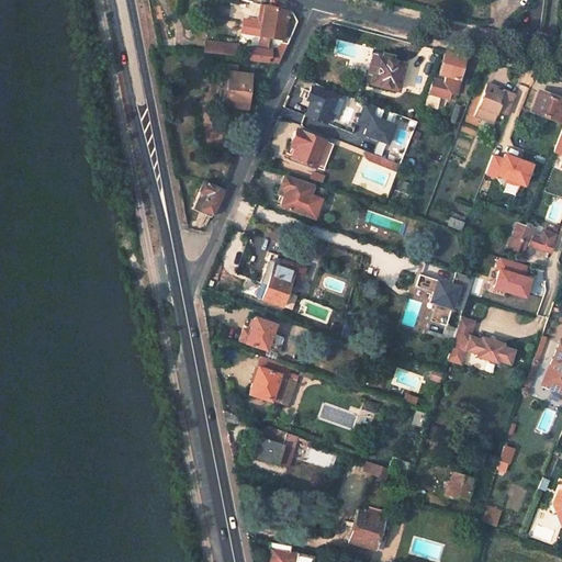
[(249,47),(248,60),(278,64),(287,44),(279,42),(285,10),(263,4),(260,30),(258,35),(270,37),(269,45),(271,47),(277,47),(273,49),(256,48),(249,47)]
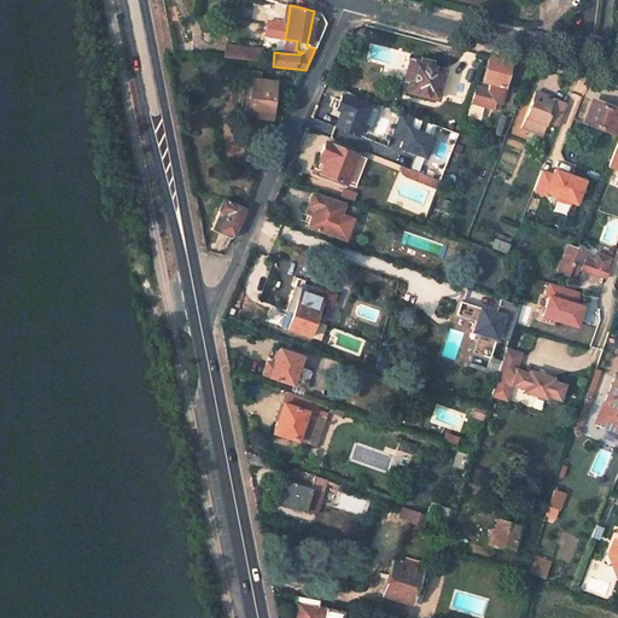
[(260,50),(225,44),(223,54),(257,59),(260,50)]
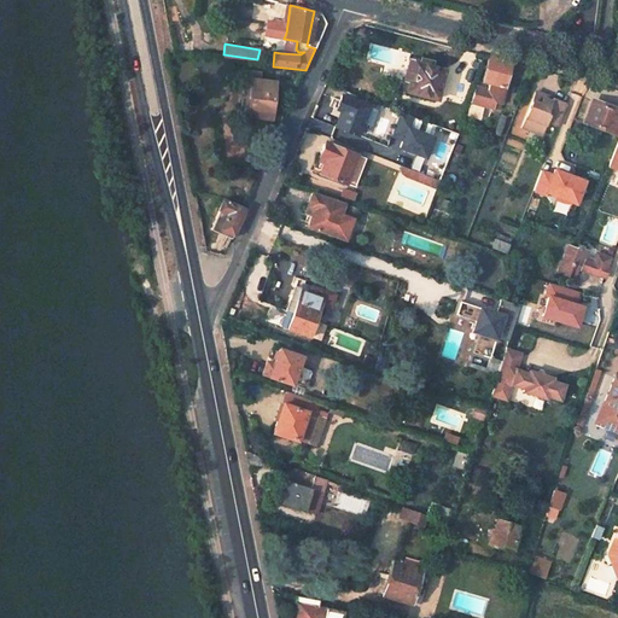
[(489,56),(482,82),(489,83),(488,91),(474,87),(471,97),(479,99),(478,103),(494,106),(495,100),(501,101),(503,87),(509,62),(489,56)]
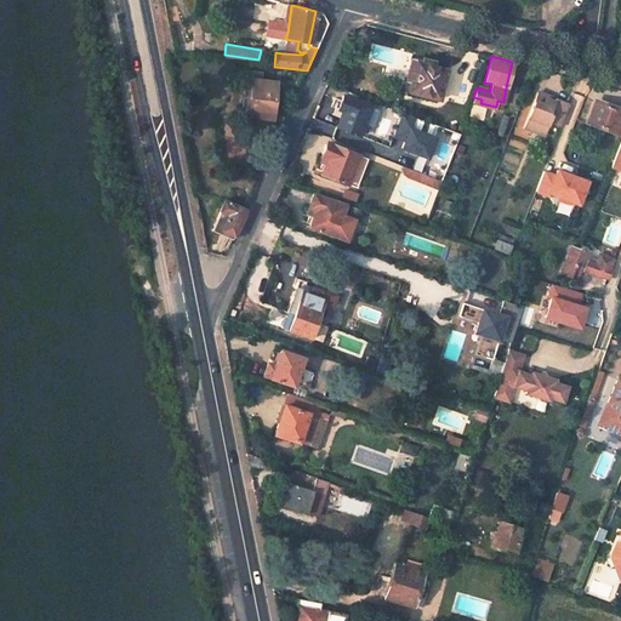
[(410,81),(408,91),(439,100),(446,69),(431,66),(432,62),(431,60),(425,58),(421,60),(421,63),(410,60),(405,80),(410,81)]
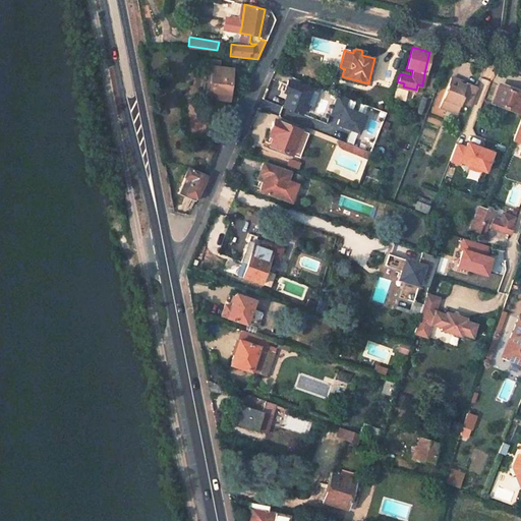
[(211,66),(208,97),(228,99),(231,68),(211,66)]
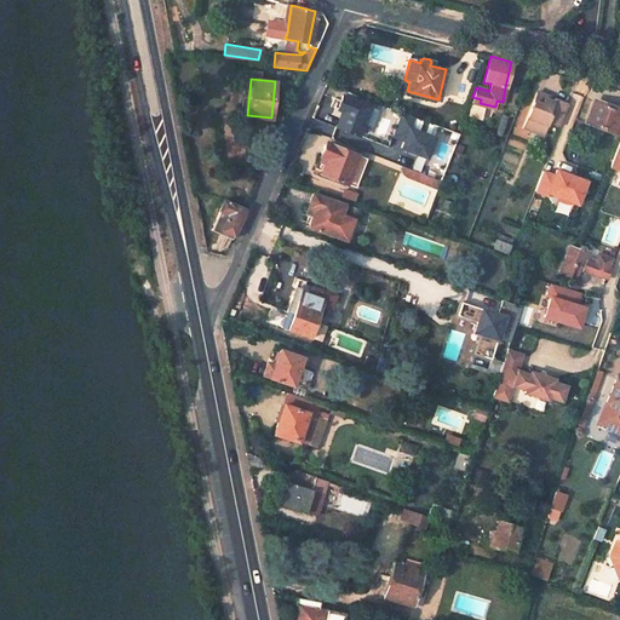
[(537,92),(522,128),(543,136),(549,122),(558,126),(568,103),(554,98),(552,101),(543,97),(544,95),(537,92)]
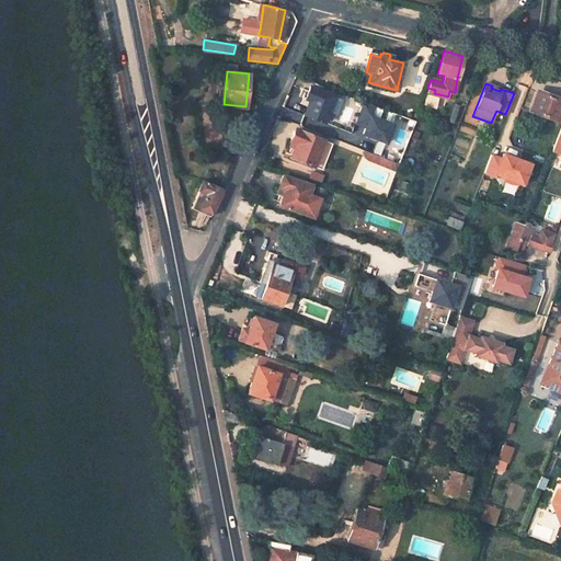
[(310,87),(306,98),(309,100),(307,106),(304,114),(324,122),(334,96),(310,87)]
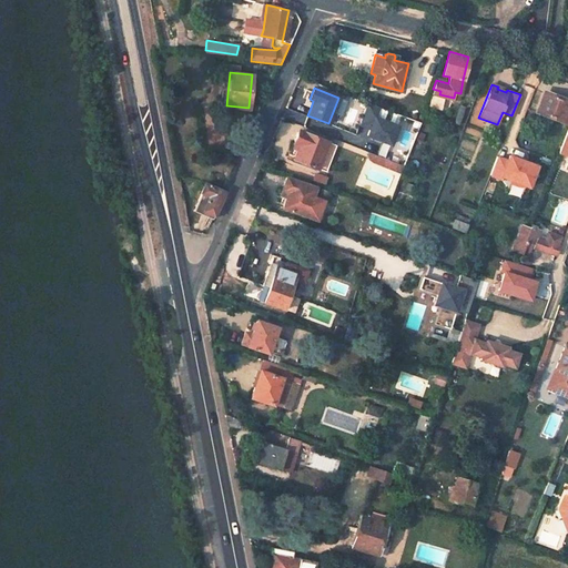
[(567,101),(544,92),(536,112),(567,123),(567,119),(567,101)]
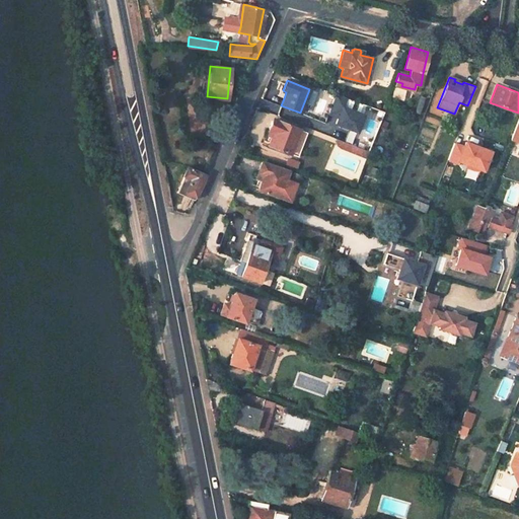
[(477,86),(471,101),(479,104),(486,89),(477,86)]
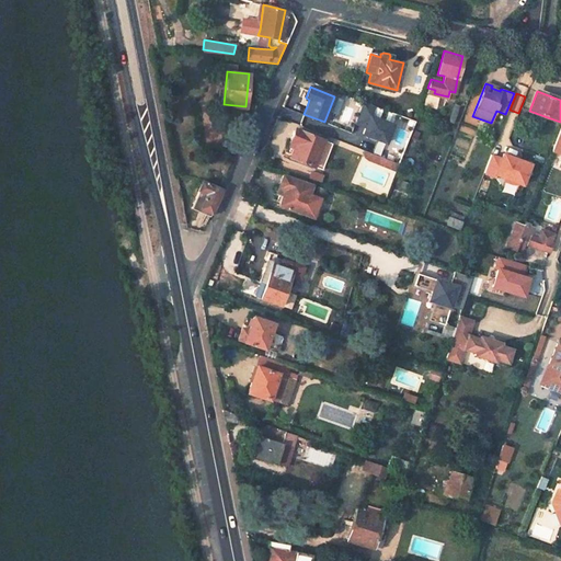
[(301,96),(298,103),(307,106),(309,100),(306,98),(301,96)]
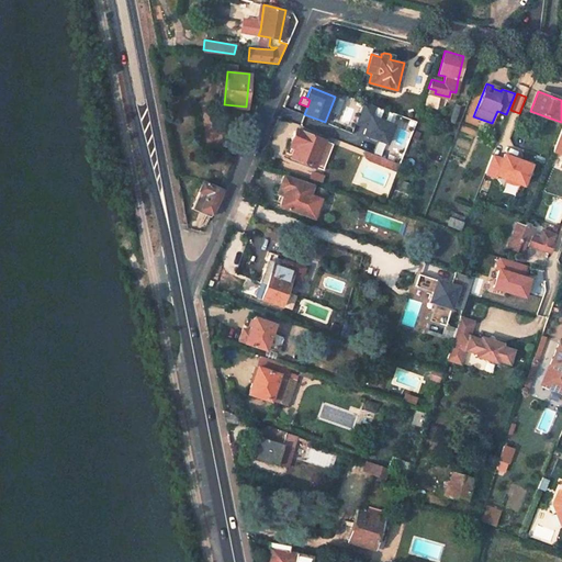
[(375,107),(363,102),(355,124),(364,128),(361,136),(388,146),(395,125),(371,115),(375,107)]
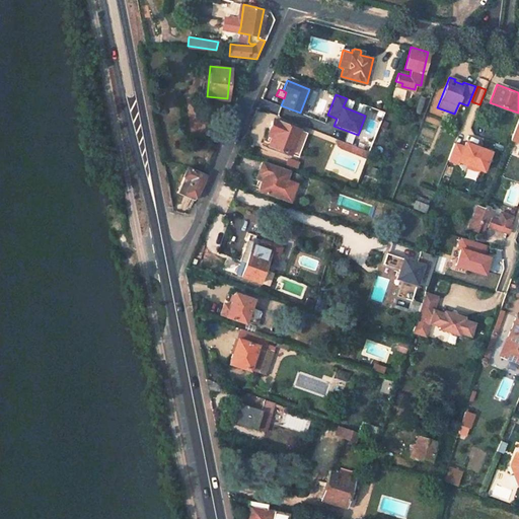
[(273,119),(269,130),(274,132),(269,145),(290,153),(299,129),(273,119)]
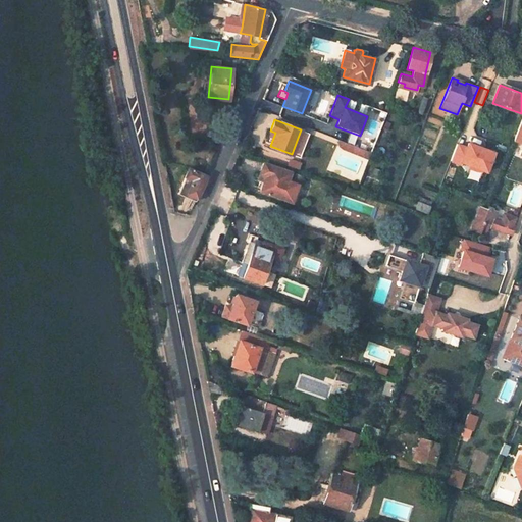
[(352,145),(336,140),(336,144),(336,146),(337,147),(350,151),(352,145)]
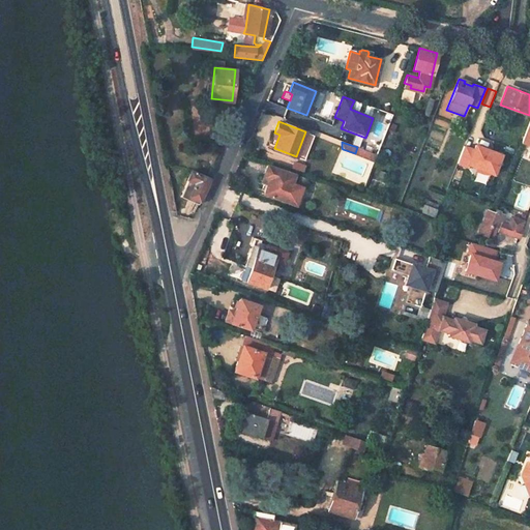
[(473,149),(464,146),(457,165),(468,169),(469,167),(495,177),(503,155),(475,145),(473,149)]
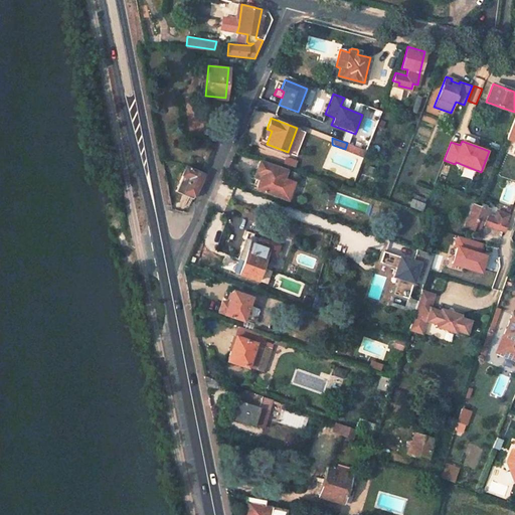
[(345,149),(363,156),(365,151),(347,143),(345,149)]
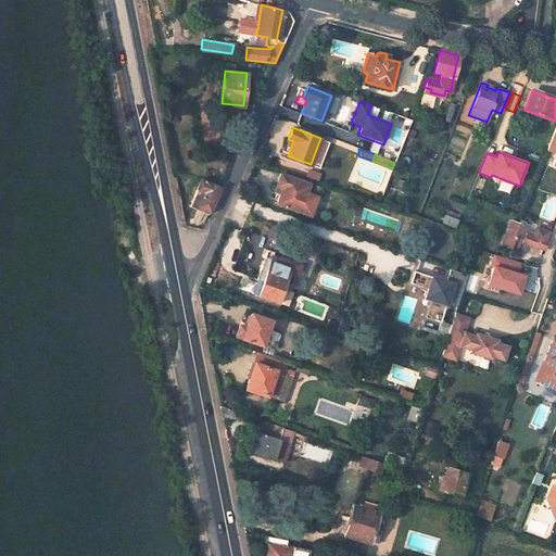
[(305,177),(317,180),(319,173),(307,169),(305,177)]
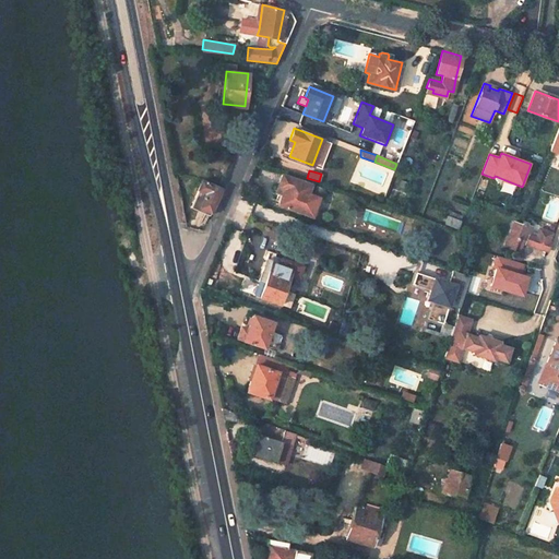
[(282,175),(275,192),(281,194),(277,204),(300,212),(309,185),(282,175)]
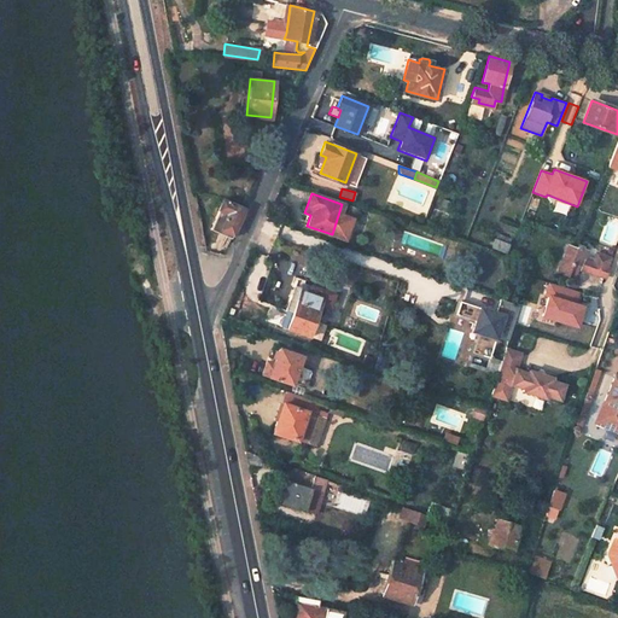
[(223,200),(211,228),(232,238),(244,209),(223,200)]
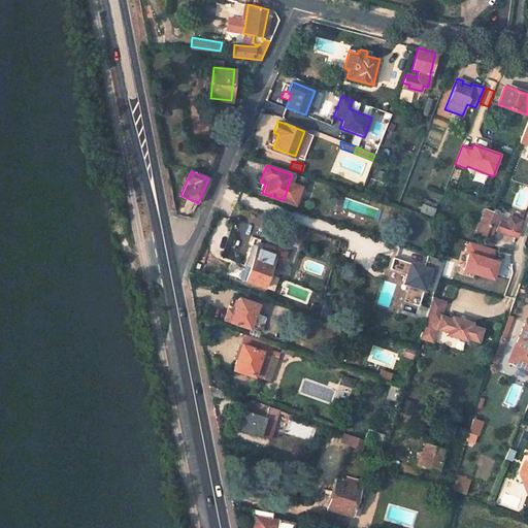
[(422,204),(420,212),(431,217),(434,208),(422,204)]
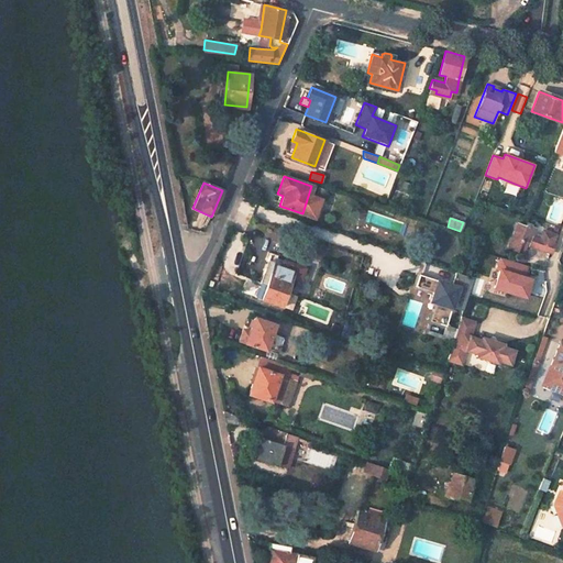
[(517,223),(508,247),(517,250),(525,253),(528,245),(549,252),(552,242),(533,236),(537,229),(526,224),(526,227),(517,223)]
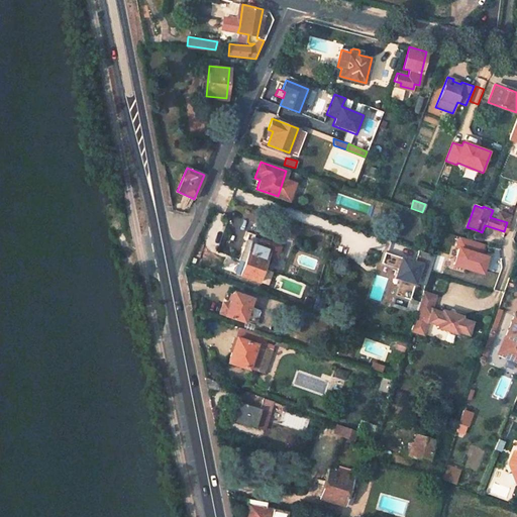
[(256,280),(265,257),(269,259),(275,242),(247,233),(241,249),(234,273),(239,275),(256,280)]
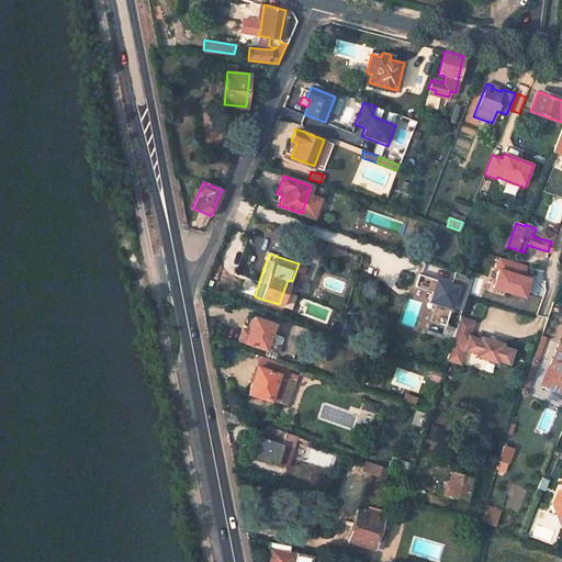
[(527,266),(498,257),(495,268),(497,268),(492,287),(527,296),(532,277),(525,274),(527,266)]
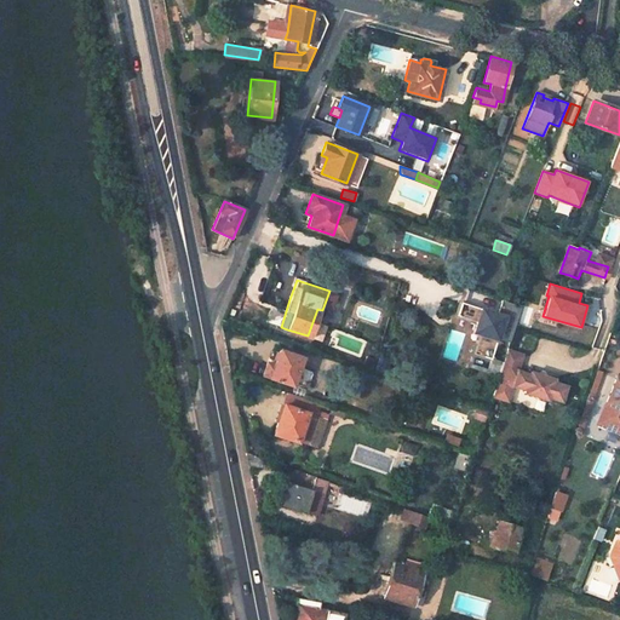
[(507,314),(481,305),(472,331),(499,339),(507,314)]
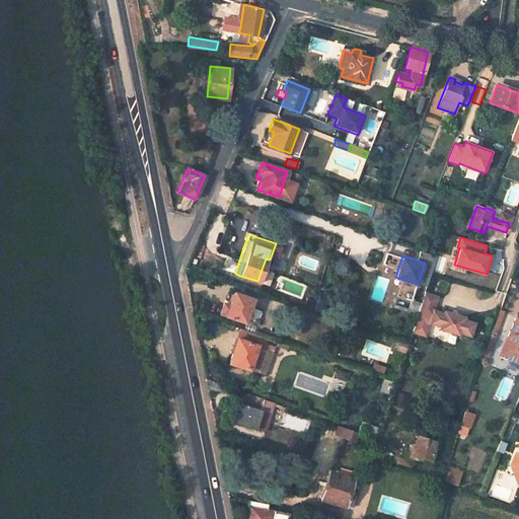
[(223,302),(219,314),(255,326),(261,311),(252,309),(249,308),(252,299),(233,292),(229,304),(223,302)]
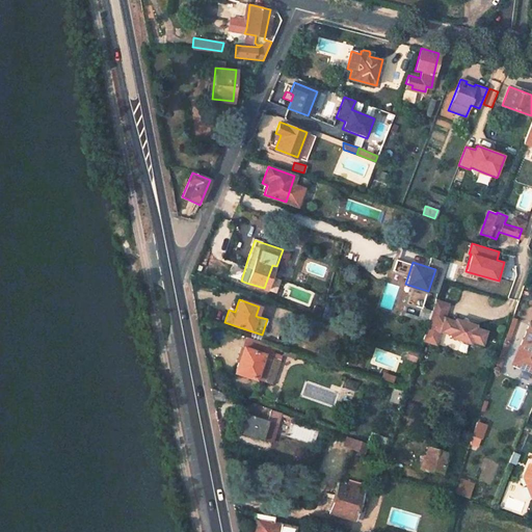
[(459,308),(448,304),(444,317),(455,320),(456,318),(459,308)]
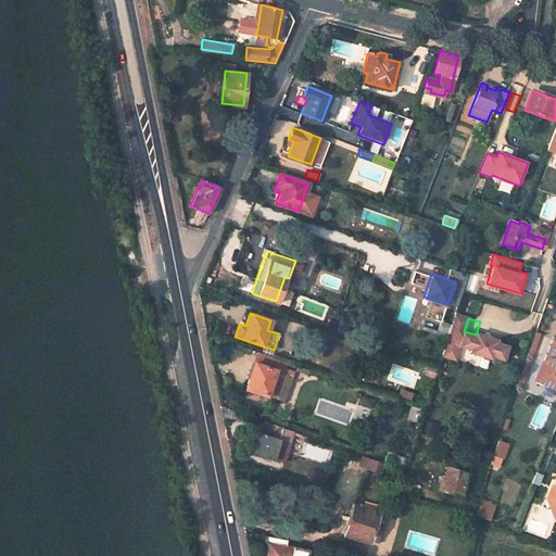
[(476,335),(464,331),(459,344),(471,349),(470,351),(491,358),(492,356),(503,359),(508,346),(496,342),(497,339),(477,332),(476,335)]
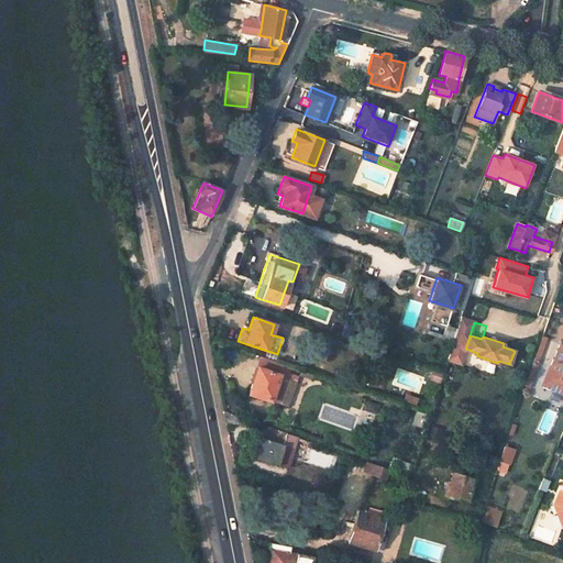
[(562,346),(558,345),(544,376),(551,379),(547,388),(562,395),(562,346)]
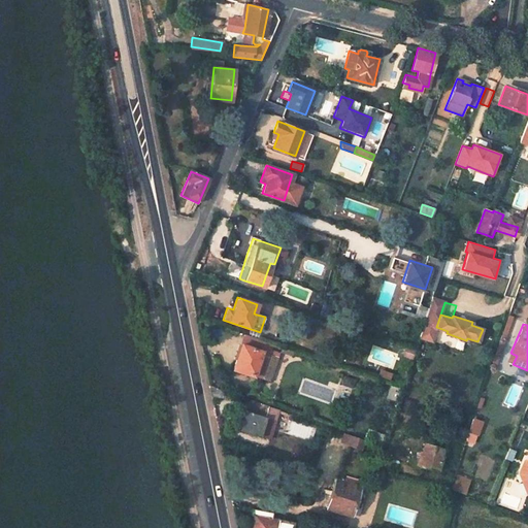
[(244,334),(232,368),(261,378),(266,363),(275,366),(282,347),(244,334)]
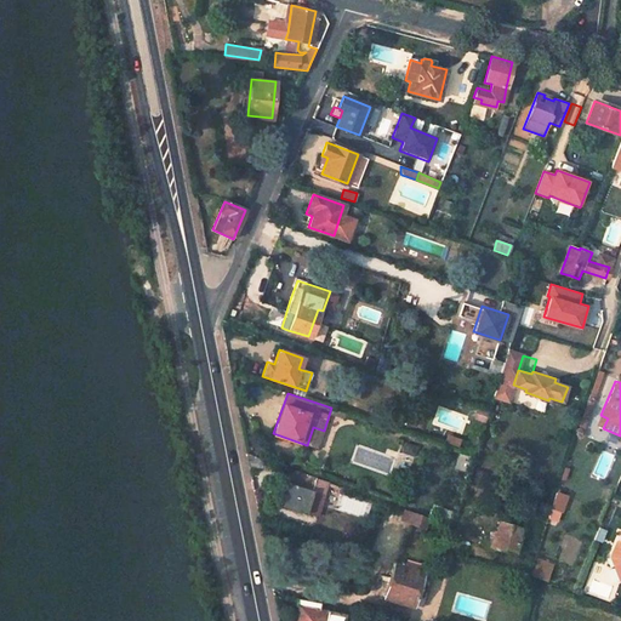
[(603,428),(608,419),(600,415),(596,425),(603,428)]
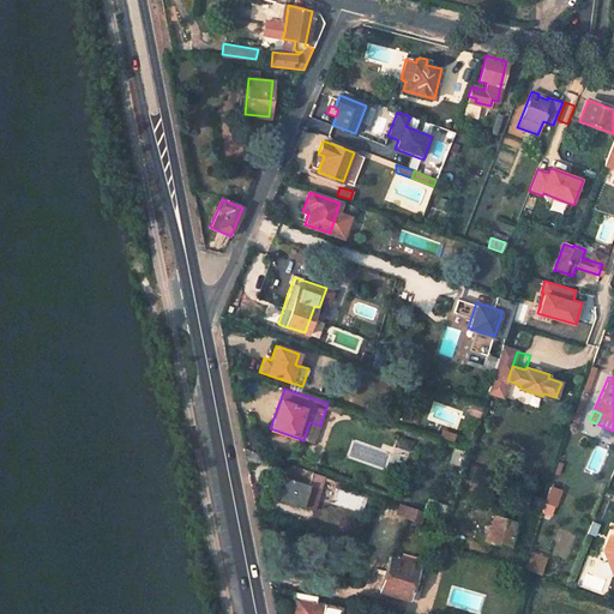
[(399,437),(396,449),(410,452),(414,441),(399,437)]
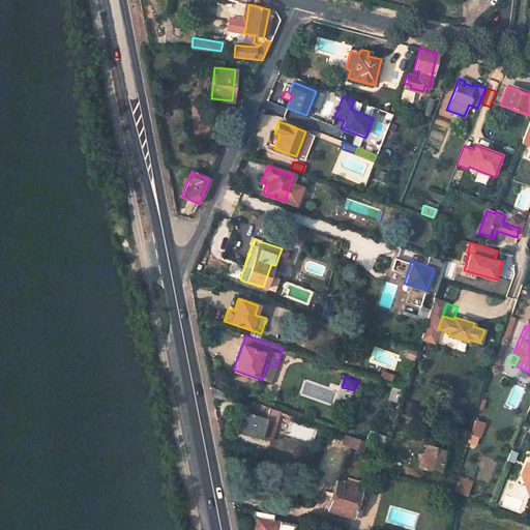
[(391,385),(384,409),(398,413),(399,410),(405,389),(391,385)]
